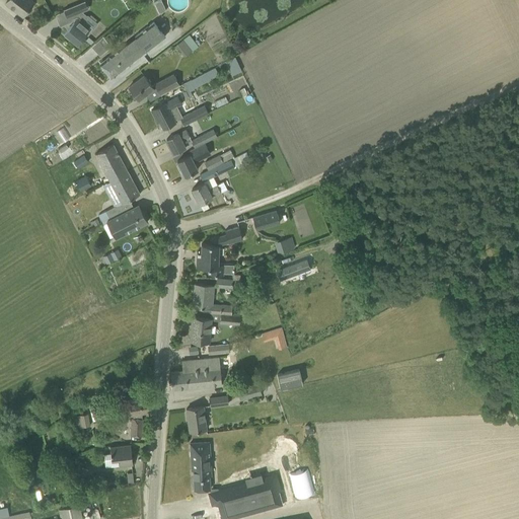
[(7,0),(6,3),(22,16),(34,1),(32,0),(7,0)]
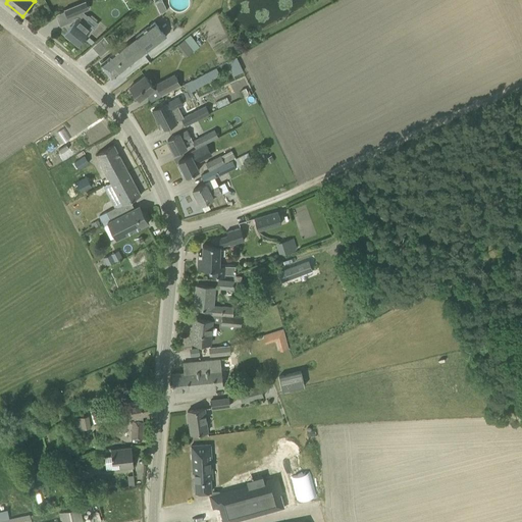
[(152,0),(157,12),(164,9),(161,0),(152,0)]
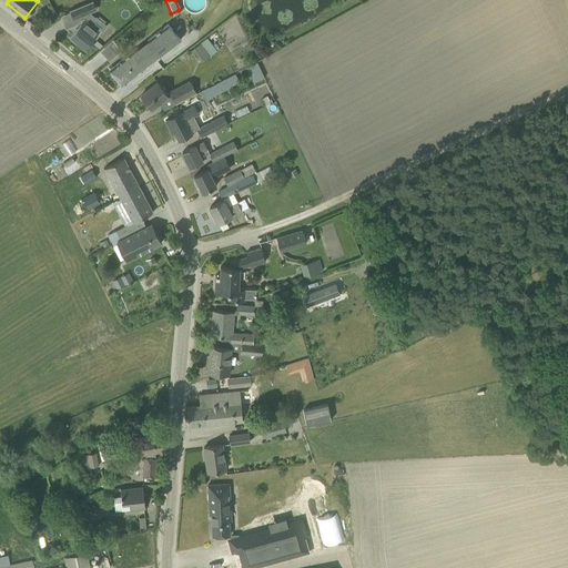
[(90,12),(87,3),(70,10),(73,19),(90,12)]
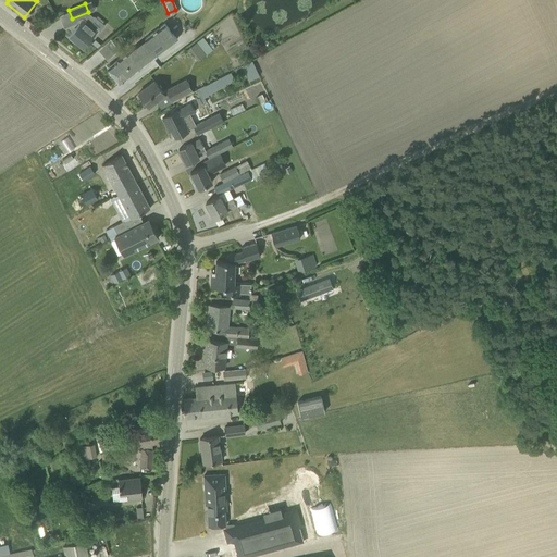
[(100,29),(91,23),(89,24),(82,17),(78,20),(79,23),(70,36),(71,37),(70,38),(74,42),(76,41),(83,47),(88,40),(89,41),(100,29)]
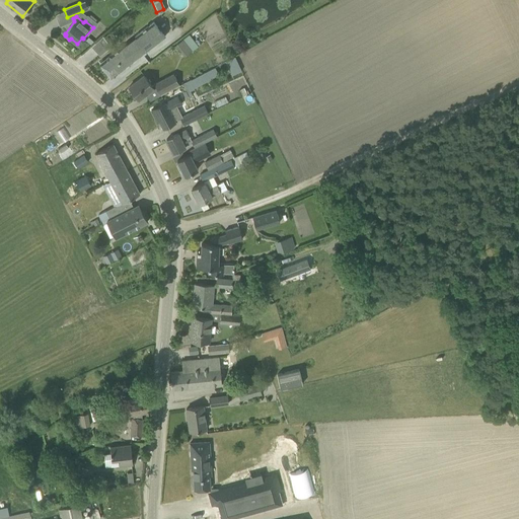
[(121,47),(99,63),(112,77),(164,36),(153,21),(135,35),(137,40),(123,51),(121,47)]
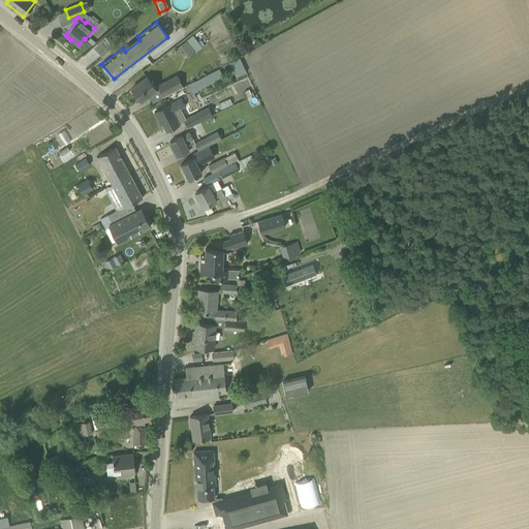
[(179,44),(189,57),(201,45),(190,34),(179,44)]
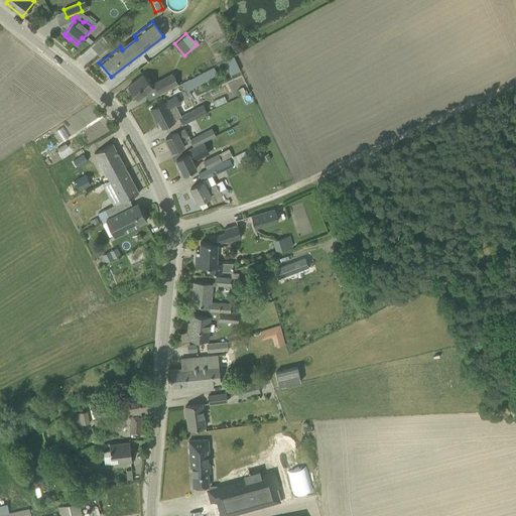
[(98,54),(109,44),(101,34),(90,45),(98,54)]
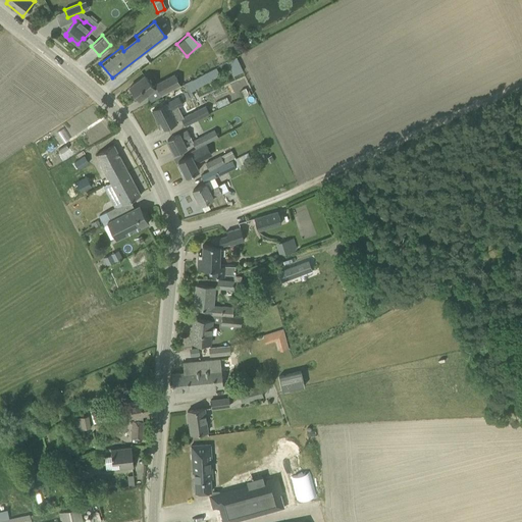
[(237,58),(232,59),(239,73),(243,71),(237,58)]
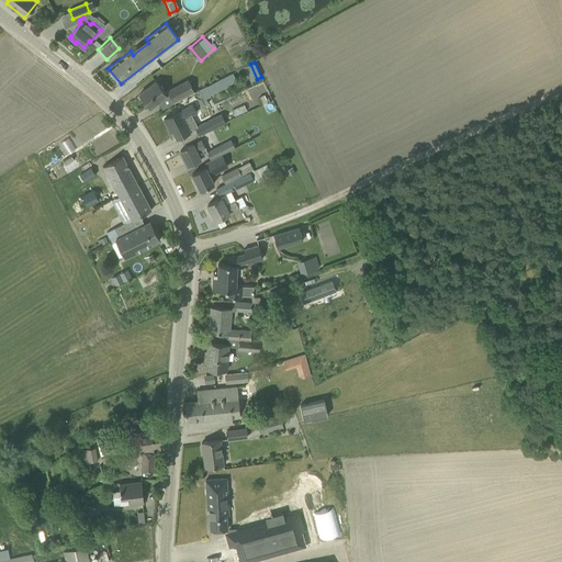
[(168,91),(169,94),(175,103),(194,92),(188,80),(168,91)]
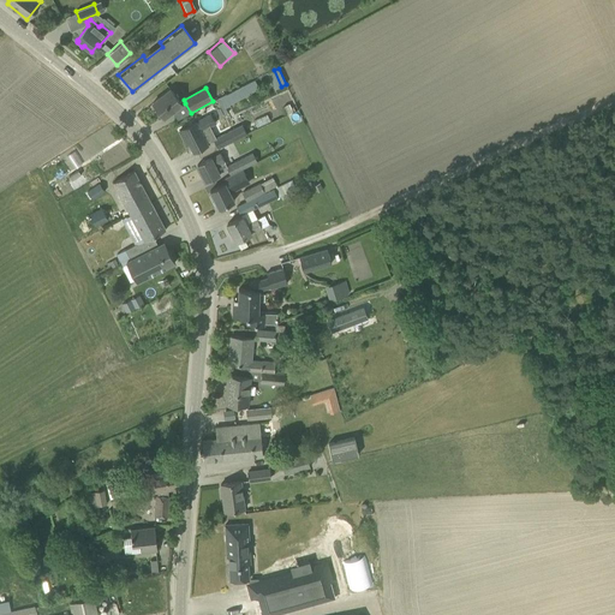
[(151,106),(157,113),(160,112),(165,118),(183,105),(171,89),(153,102),(154,105),(151,106)]
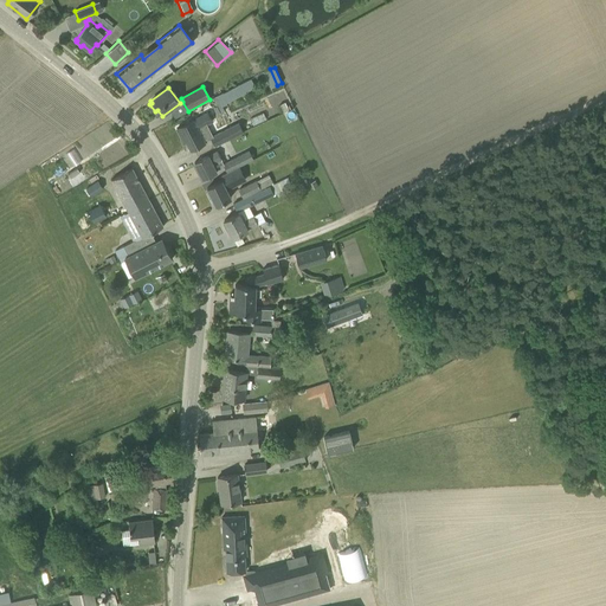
[(221,94),(213,98),(217,105),(213,108),(217,115),(225,110),(223,107),(227,103),(221,94)]
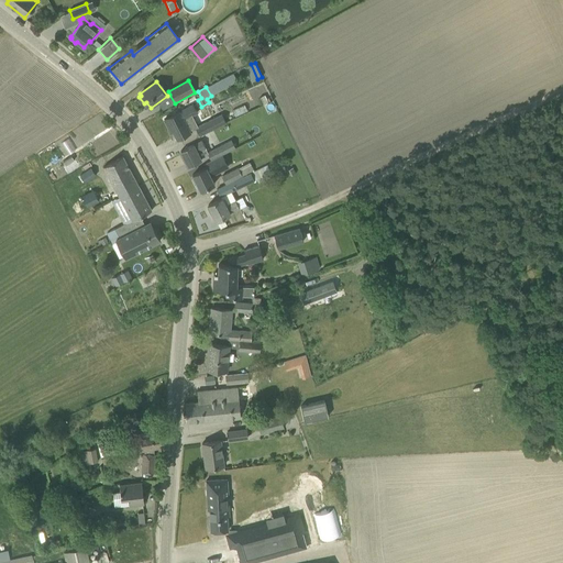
[(170,127),(177,140),(191,132),(185,119),(197,112),(192,105),(164,119),(168,128),(170,127)]
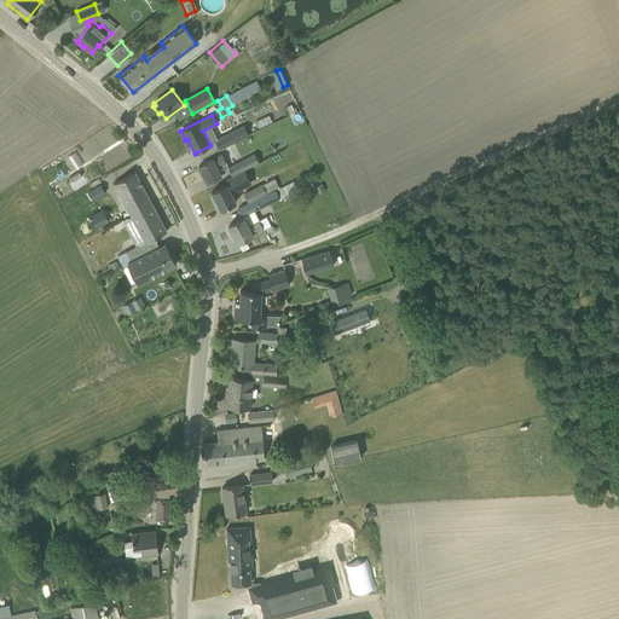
[(233,129),(214,139),(219,149),(238,139),(248,134),(243,125),(233,129)]
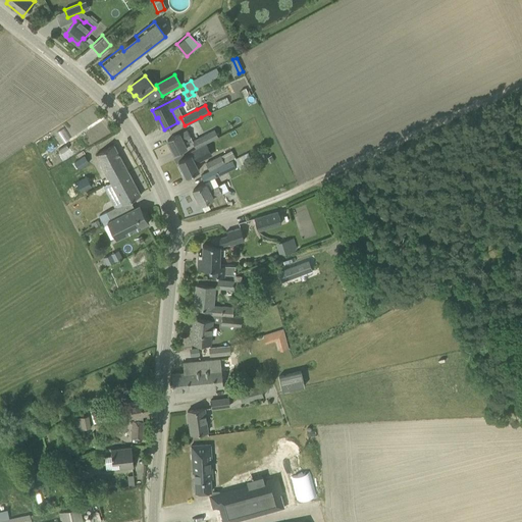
[(191,141),(193,144),(196,148),(218,137),(214,128),(191,141)]
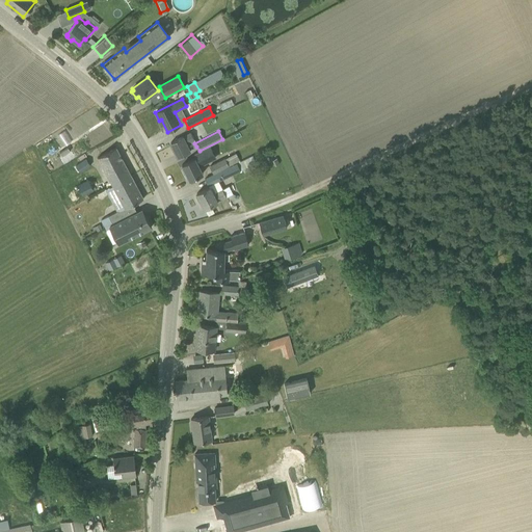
[(170,142),(178,157),(190,150),(187,142),(194,139),(190,132),(170,142)]
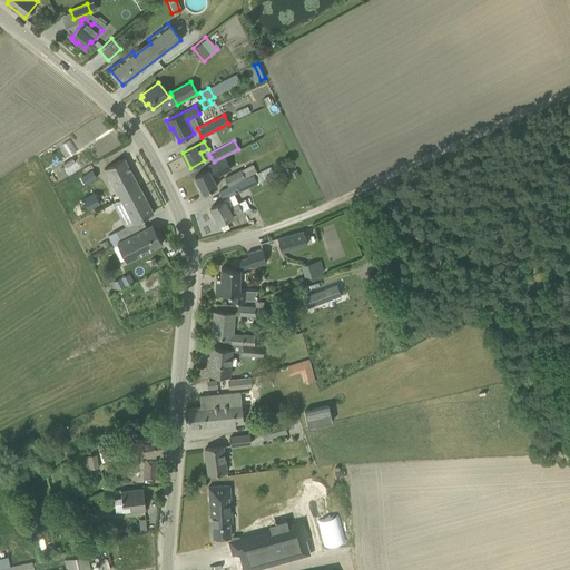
[(104,169),(119,198),(134,224),(154,213),(124,158),(104,169)]
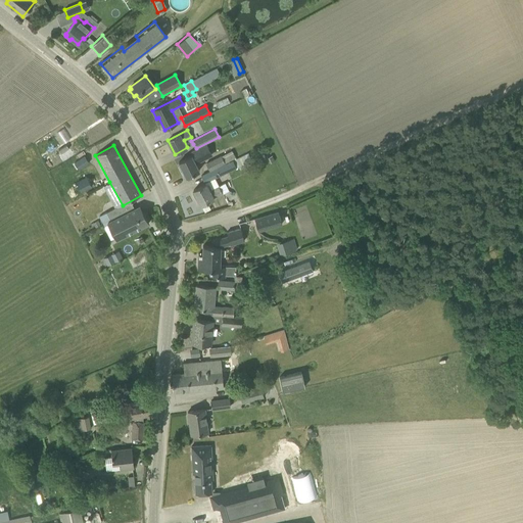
[(186,158),(179,162),(180,164),(182,170),(180,171),(183,177),(185,176),(186,177),(193,174),(199,171),(196,164),(196,162),(199,161),(205,158),(200,147),(191,152),(192,155),(186,158)]
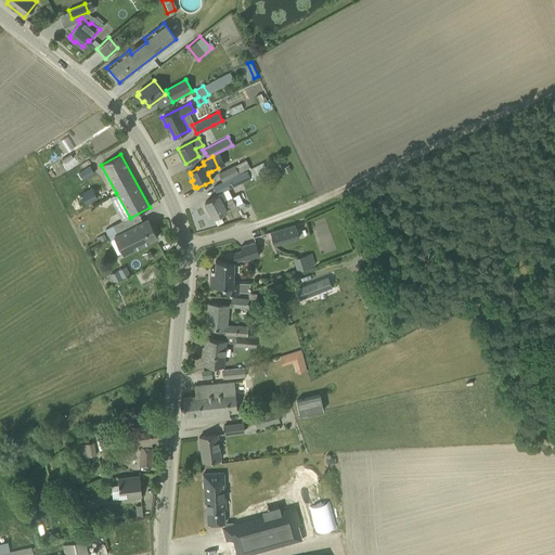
[(78,172),(84,179),(94,172),(89,165),(78,172)]
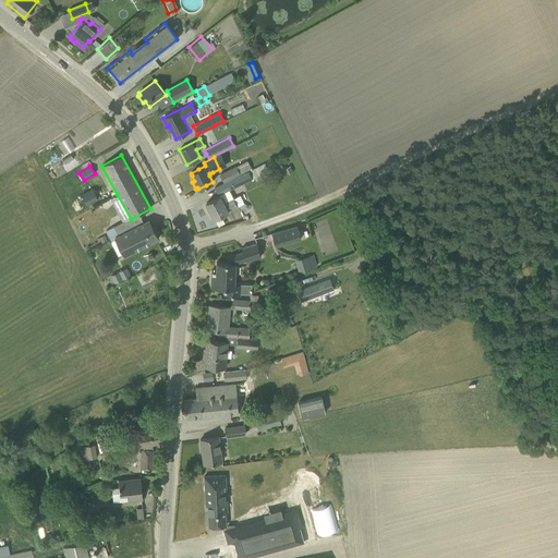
[(219,173),(223,182),(240,173),(235,166),(219,173)]
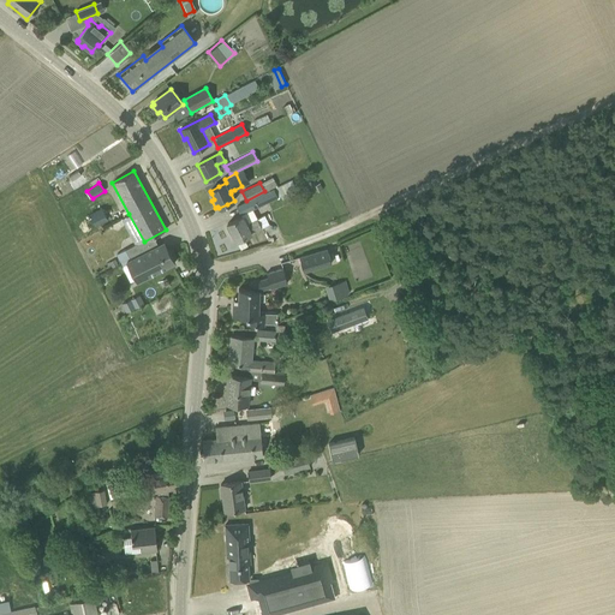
[(237,206),(240,214),(258,206),(258,207),(280,196),(276,187),(274,189),(268,191),(255,197),(237,206)]
